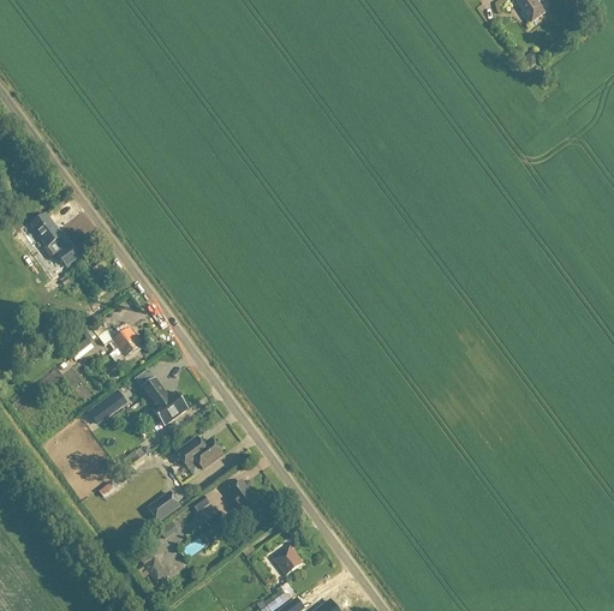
[(514,0),(518,5),(519,5),(524,11),(522,12),(530,23),(546,11),(537,0),(514,0)]
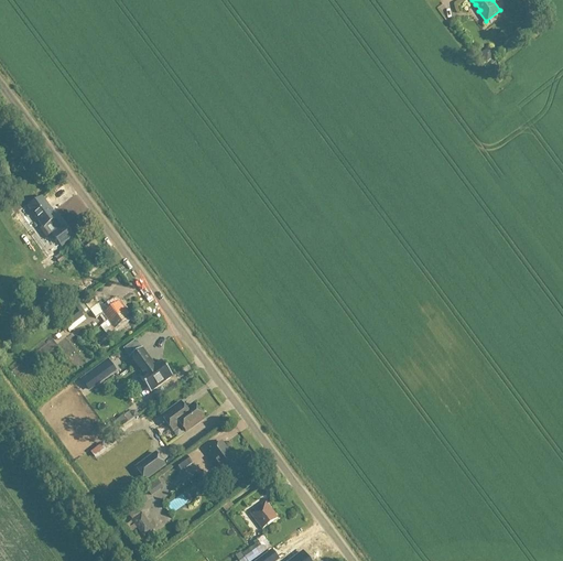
[(73,236),(65,224),(54,209),(53,211),(42,195),(29,205),(44,225),(52,220),(57,228),(52,232),(62,245),(73,236)]
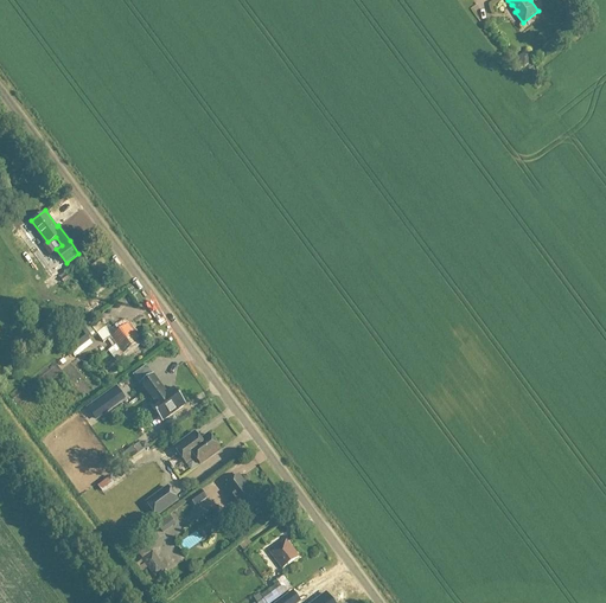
[(83,258),(75,264),(95,290),(102,284),(83,258)]
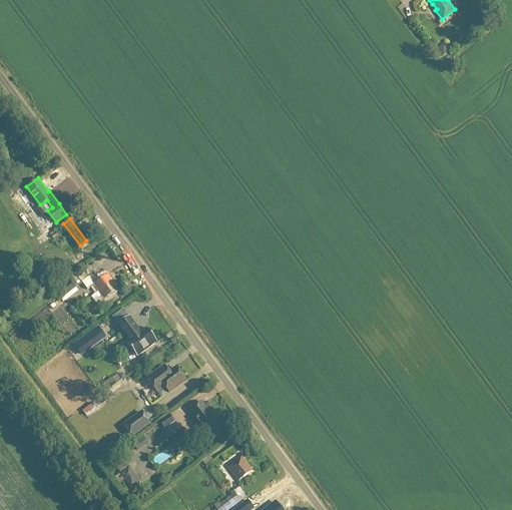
[(107,273),(98,281),(92,273),(82,281),(88,288),(94,284),(105,298),(118,288),(107,273)]
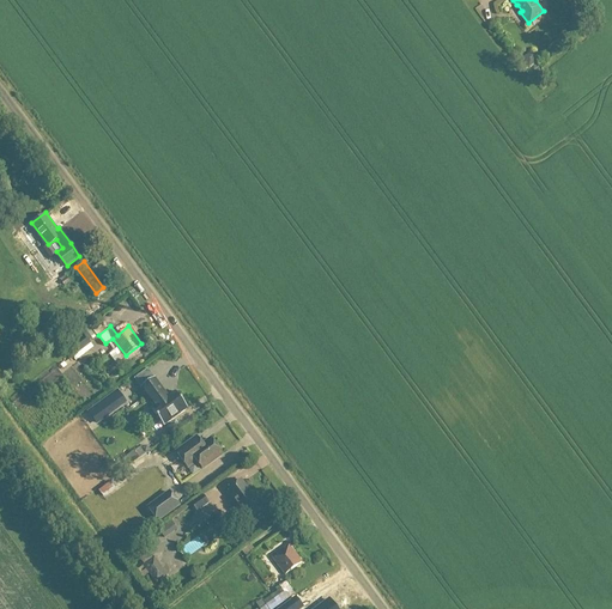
[(76,358),(94,345),(88,336),(70,349),(76,358)]
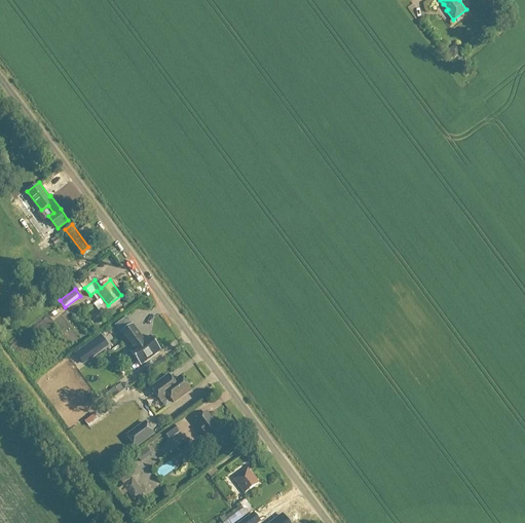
[(140,364),(161,348),(150,335),(144,339),(133,323),(120,331),(133,347),(129,349),(140,364)]
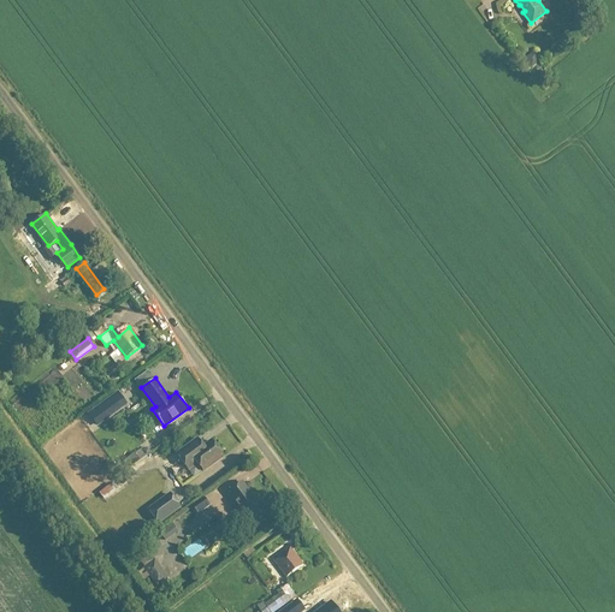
[(118,392),(90,413),(99,423),(126,403),(118,392)]
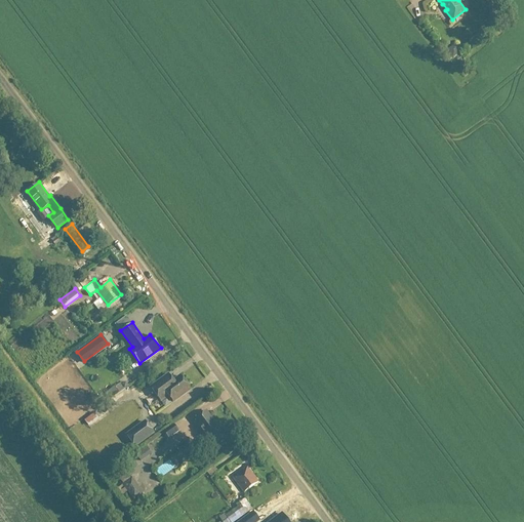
[(184,380),(179,374),(173,379),(167,373),(150,386),(160,399),(168,394),(172,400),(189,388),(188,386),(189,384),(186,380),(184,380)]
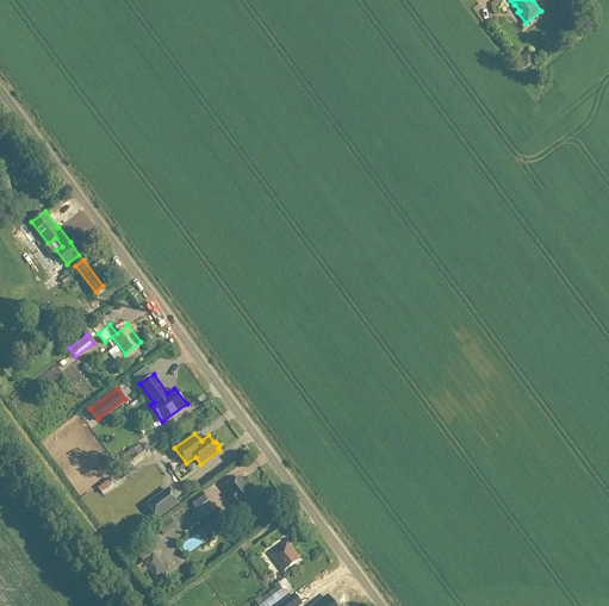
[(225,486),(232,495),(240,506),(238,507),(246,516),(261,504),(240,475),(225,486)]
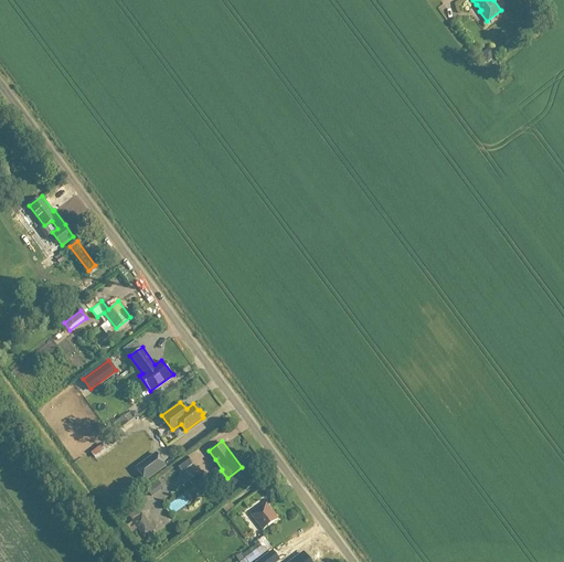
[(166,464),(157,453),(137,467),(146,478),(166,464)]
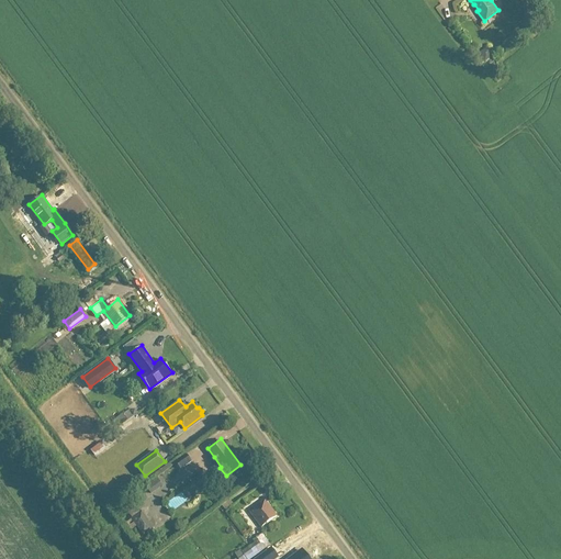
[(187,453),(176,460),(181,468),(192,460),(187,453)]
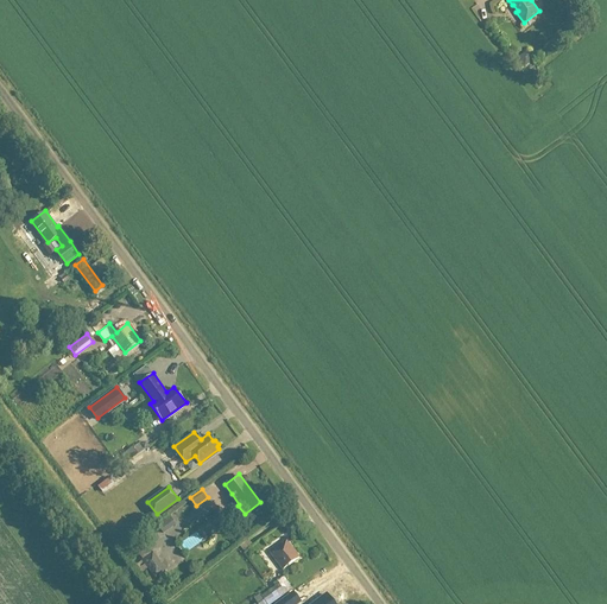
[(175,516),(162,521),(165,531),(178,525),(175,516)]
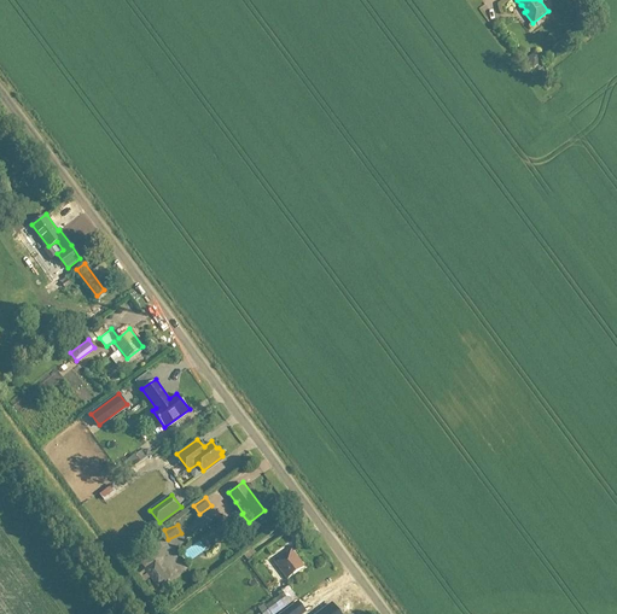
[(185,550),(192,561),(211,549),(205,538),(185,550)]
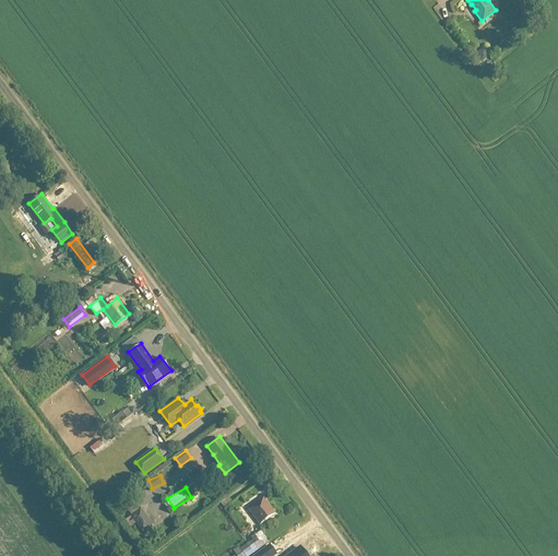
[(254,515),(256,516),(260,523),(275,511),(269,504),(270,504),(263,495),(248,507),(253,515),(254,515)]
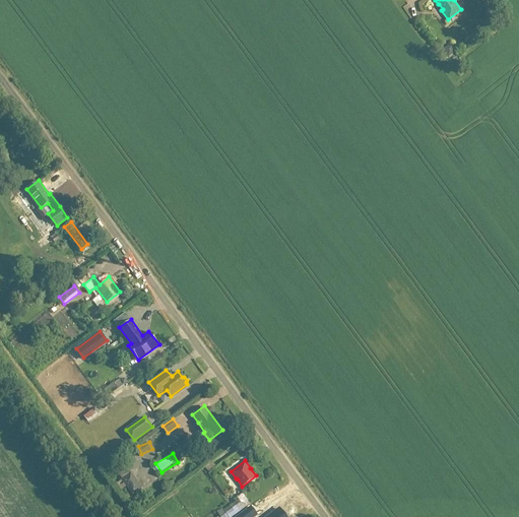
[(133,493),(142,487),(131,471),(122,478),(133,493)]
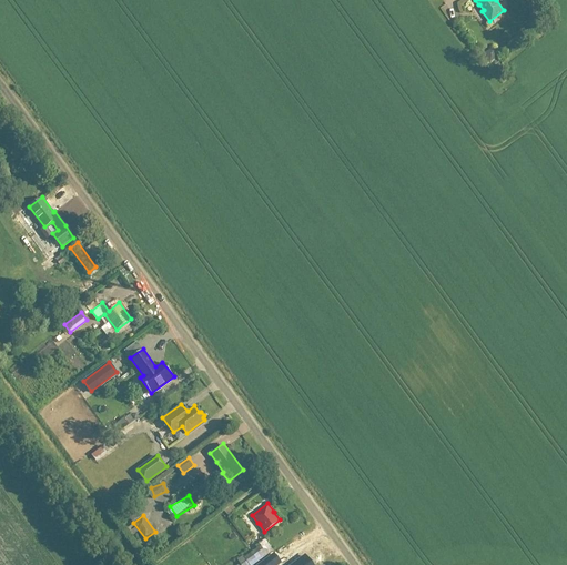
[(273,550),(265,538),(259,543),(263,547),(246,560),(251,564),(273,550)]
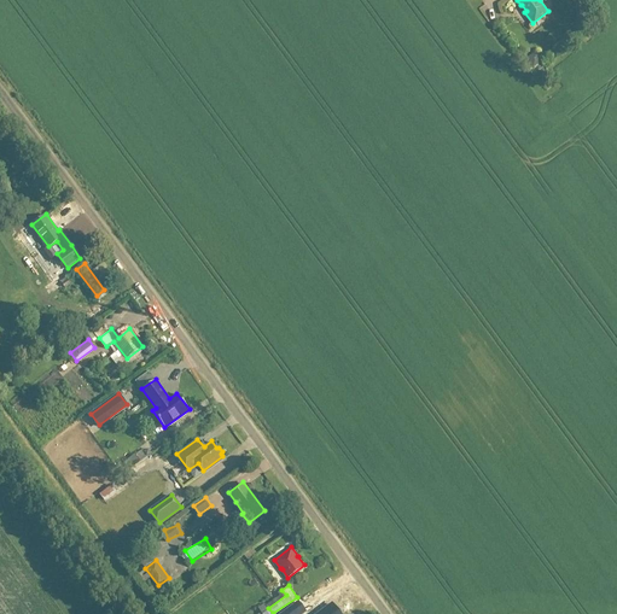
[(341,613),(332,603),(318,613),(341,613)]
